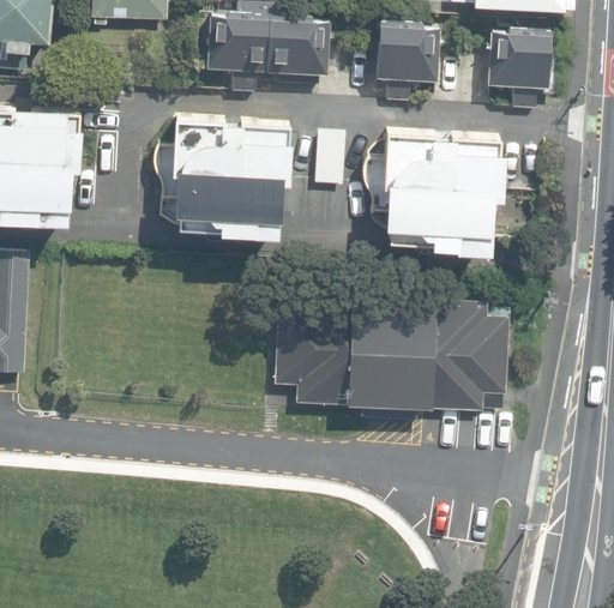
[(0,0),(0,70),(17,72),(19,43),(53,47),(56,0),(0,0)]
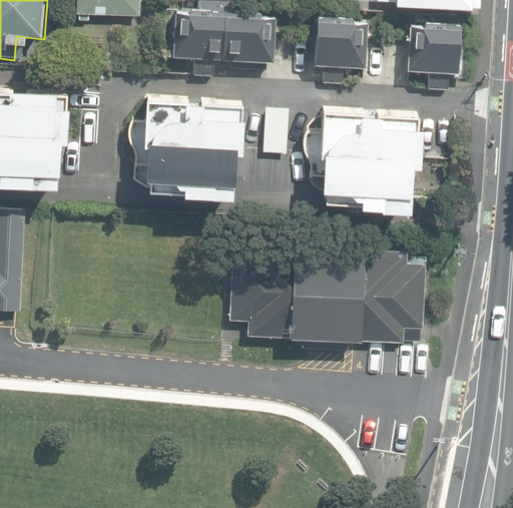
[(118,24),(135,25),(135,18),(140,18),(140,0),(77,0),(77,22),(89,23),(89,16),(118,17),(118,24)]
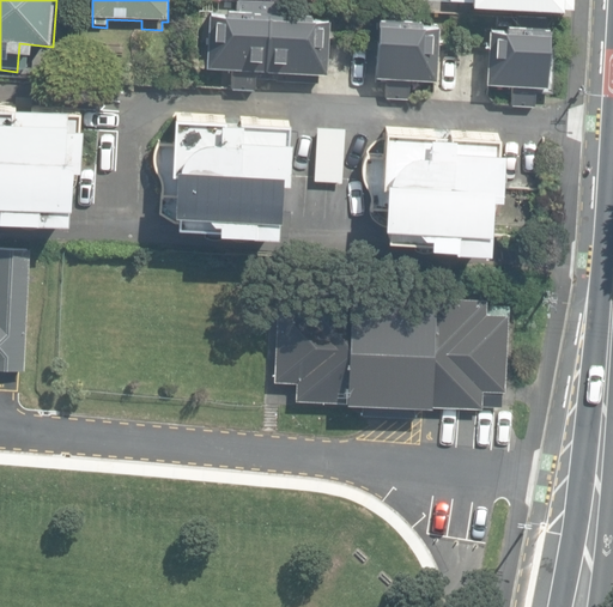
[(450,0),(450,6),(562,12),(563,10),(572,10),(572,0),(450,0)]
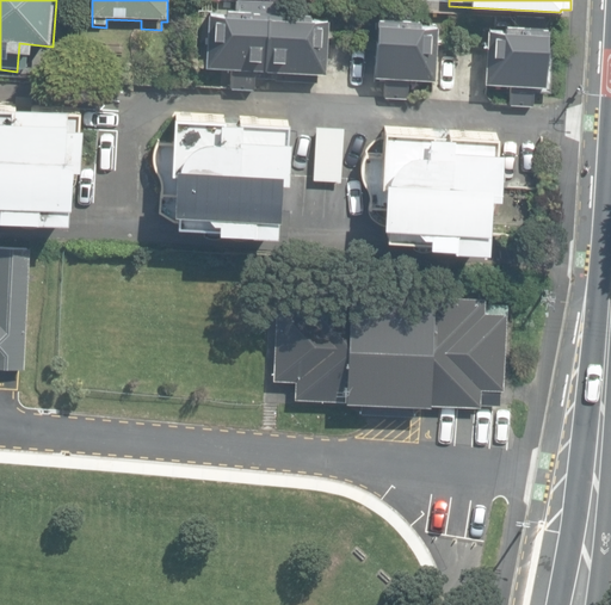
[(328,22),(218,16),(218,18),(209,17),(205,69),(232,71),(230,92),(254,94),(254,81),(275,82),(275,84),(316,86),(318,75),(325,75),(328,22)]
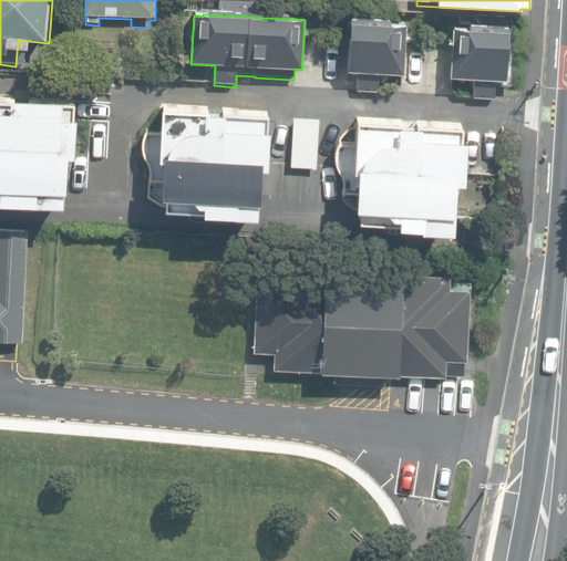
[(403,76),(405,28),(392,27),(392,24),(350,23),(347,73),(357,74),(356,94),(378,95),(379,75),(403,76)]
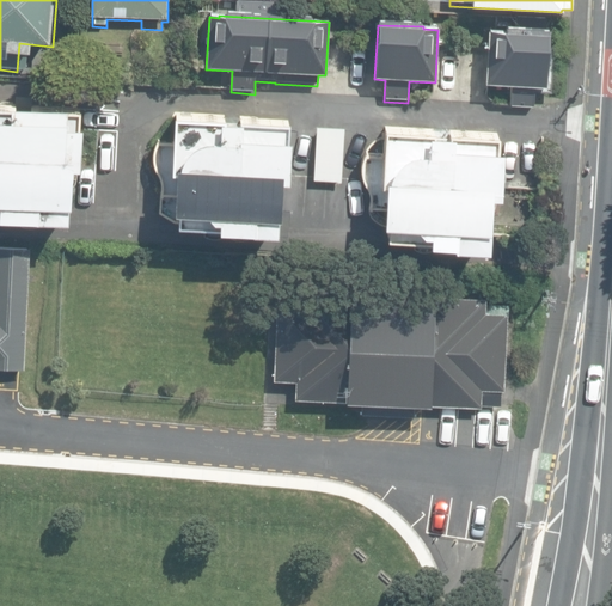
[(548,54),(549,36),(488,32),(485,85),(510,86),(510,109),(534,110),(534,95),(548,95),(548,93),(551,93),(552,55),(548,54)]
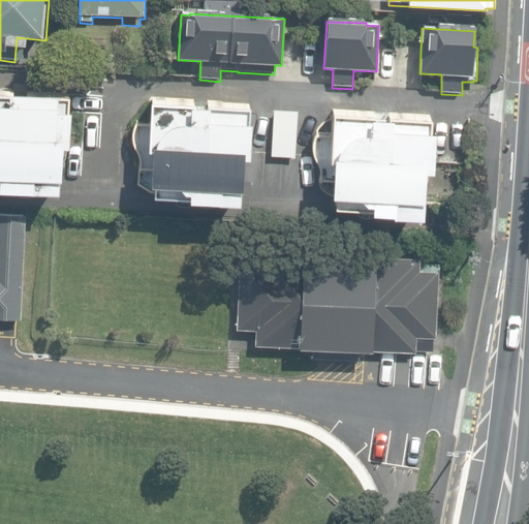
[(0,195),(59,199),(62,148),(69,148),(72,97),(0,93),(0,195)]
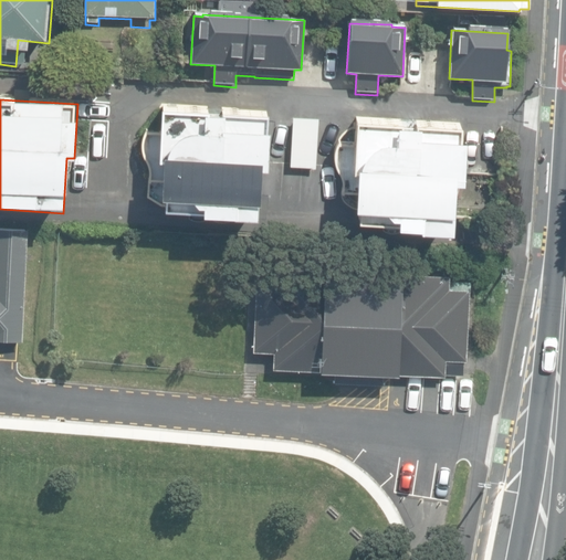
[(167,208),(249,209),(251,161),(258,161),(261,107),(212,105),(212,107),(200,107),(200,104),(154,102),(152,133),(144,130),(139,147),(148,167),(148,199),(167,208)]
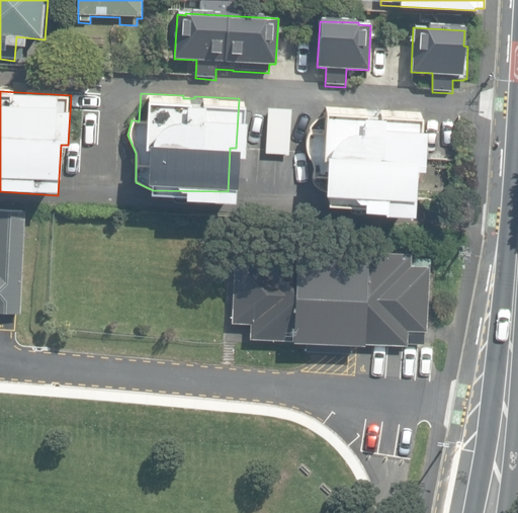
[(377,203),(408,205),(410,179),(408,179),(409,160),(419,161),(421,120),(417,120),(418,108),(321,103),(313,131),(308,133),(307,145),(315,178),(319,182),(323,182),(323,195),(357,197),(357,199),(377,200),(377,203)]
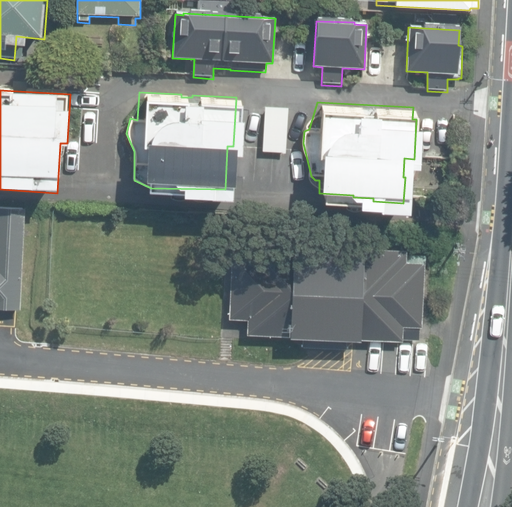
[(263,155),(285,156),(288,111),(265,109),(263,155)]
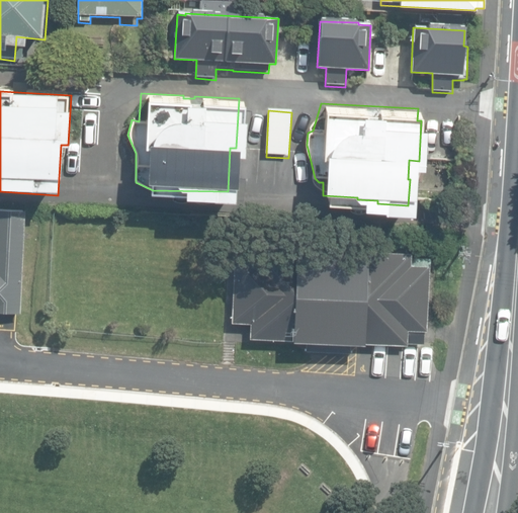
[(0,315),(22,317),(26,214),(0,211),(0,315)]
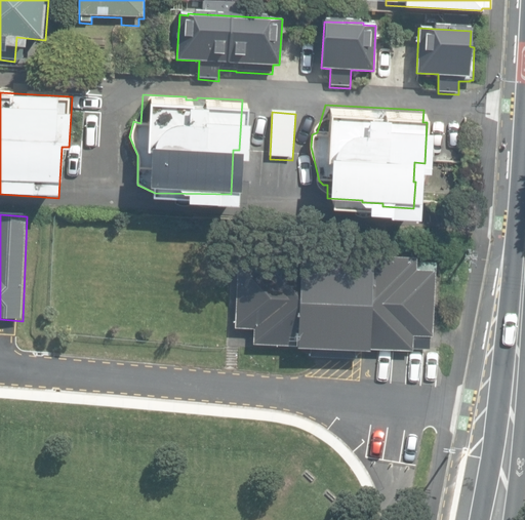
[(311,358),(354,360),(354,350),(412,352),(413,338),(432,340),(435,274),(417,273),(417,260),(254,254),(253,265),(238,264),(235,330),(253,330),(253,346),(312,348),(311,358)]
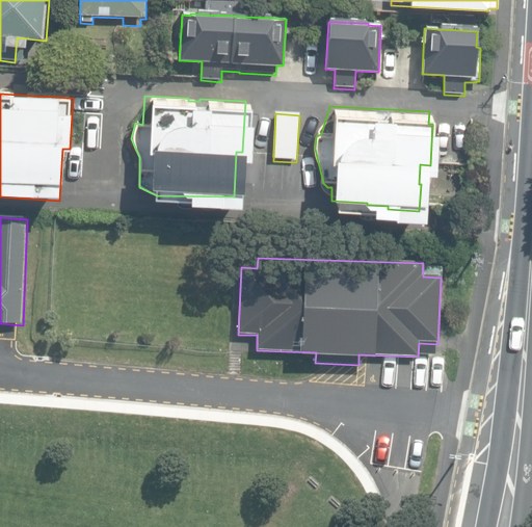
All buildings are outlined.
